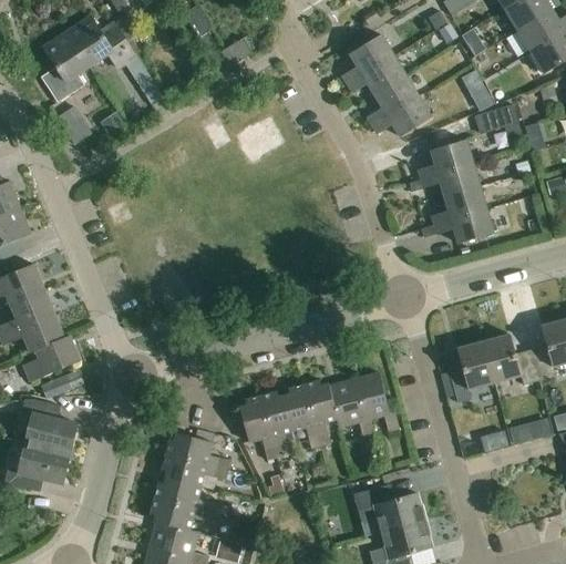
[(110,0),(117,11),(129,3),(126,0),(110,0)]
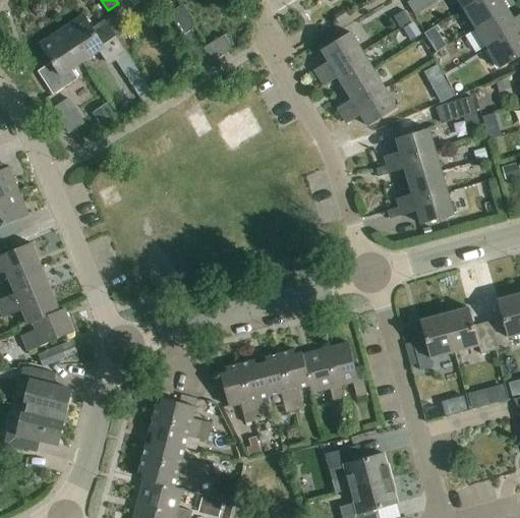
[(406,0),(410,7),(414,13),(426,6),(423,0),(406,0)]
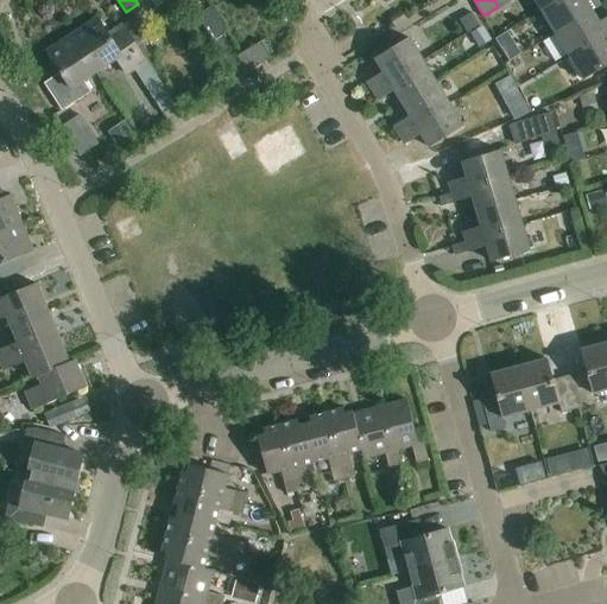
[(552,0),(539,8),(554,32),(592,8),(586,0),(552,0)]
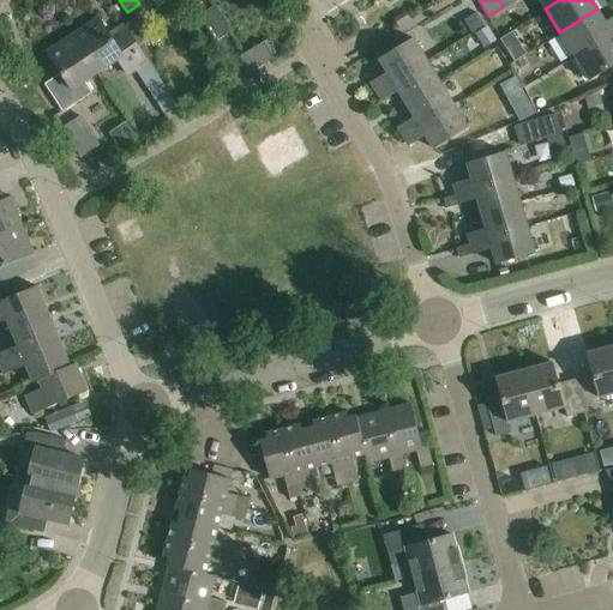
[(212,5),(198,14),(215,40),(229,30),(212,5)]
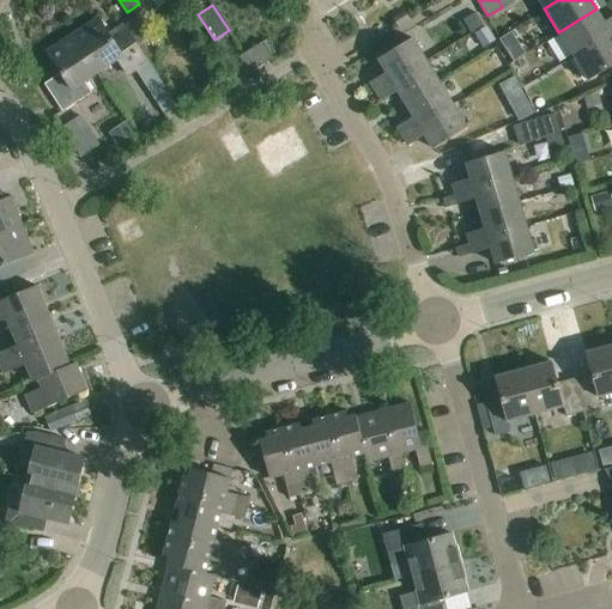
[(611,16),(604,22),(597,8),(558,32),(546,40),(558,61),(571,53),(573,55),(611,30),(611,16)]
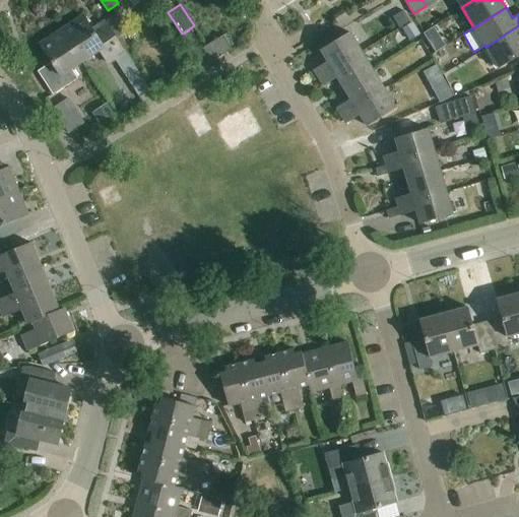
[(337,21),(347,16),(342,9),(333,14),(337,21)]
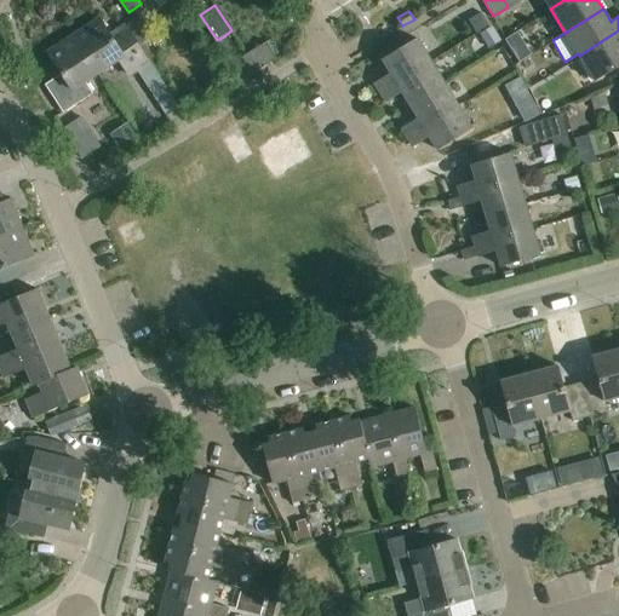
[(468,18),(475,32),(488,24),(480,11),(468,18)]
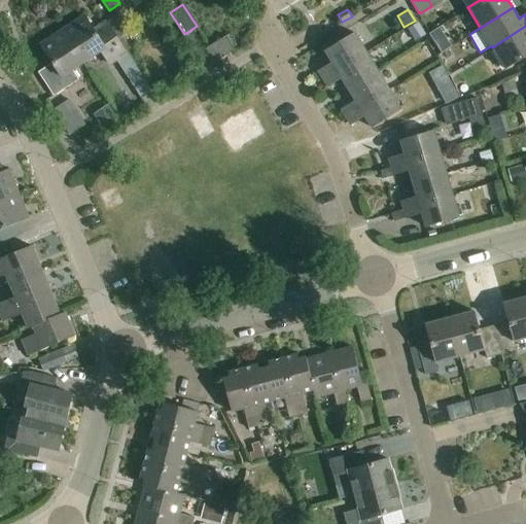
[(117,11),(105,20),(108,24),(116,37),(129,29),(117,11)]
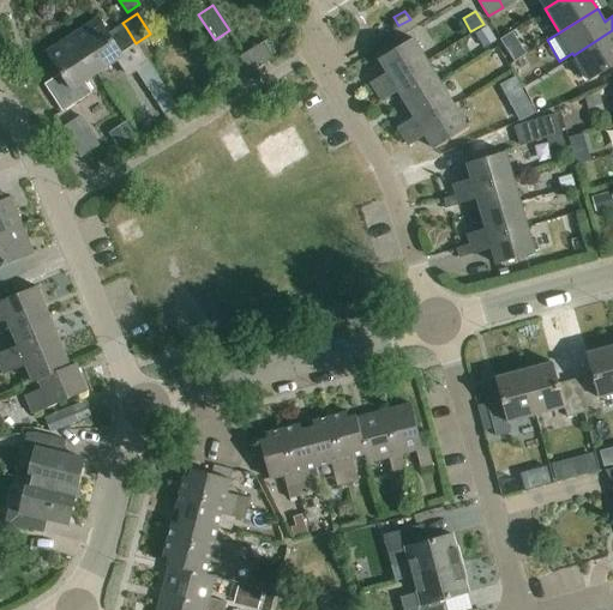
[(97,17),(72,34),(96,71),(116,58),(126,72),(134,67),(152,95),(164,88),(136,43),(126,28),(113,28),(107,31),(97,17)]
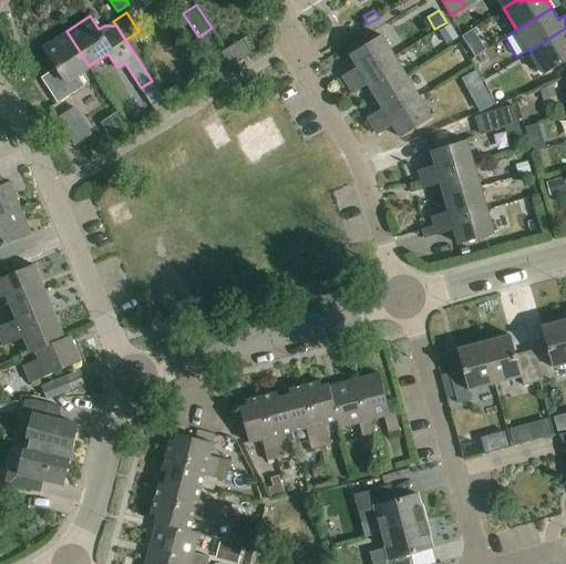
[(455,37),(458,36),(449,22),(448,23),(438,30),(445,43),(455,37)]
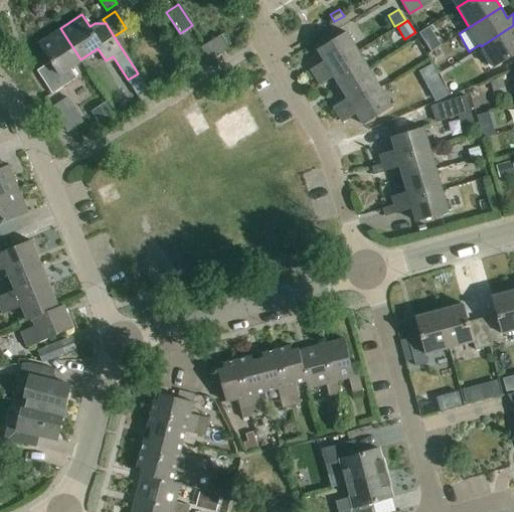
[(513,25),(481,46),(493,66),(513,53),(513,25)]
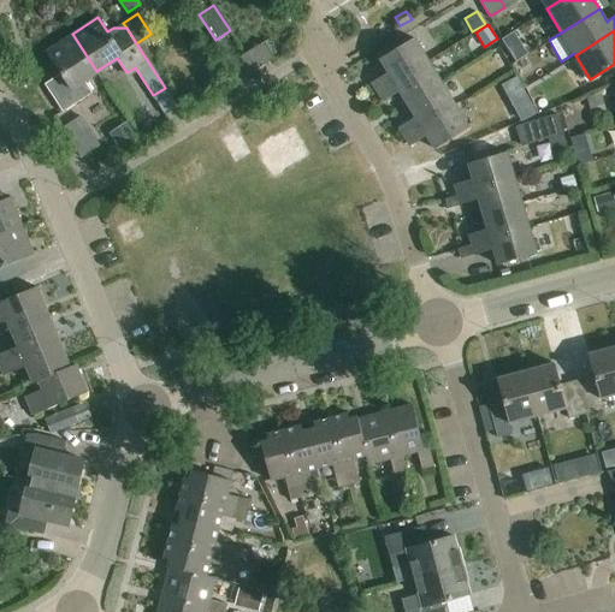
[(96,71),(72,34),(46,51),(60,72),(45,83),(63,110),(92,91),(84,79),(96,71)]
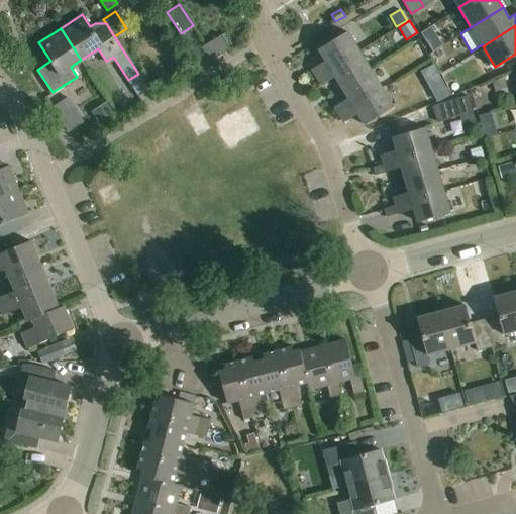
[(311,69),(316,76),(358,49),(346,30),(318,48),(325,60),(311,69)]
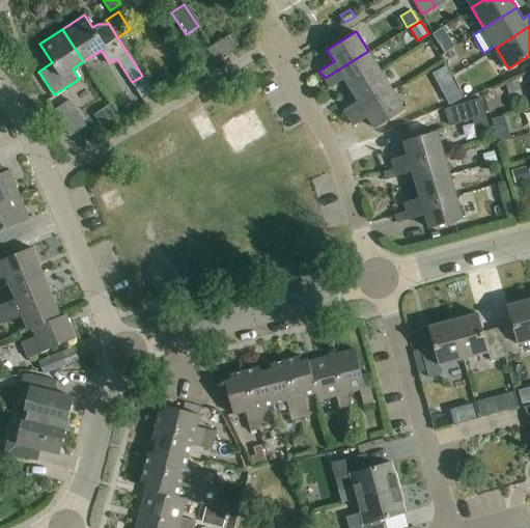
[(204,46),(215,62),(235,49),(225,32),(204,46)]
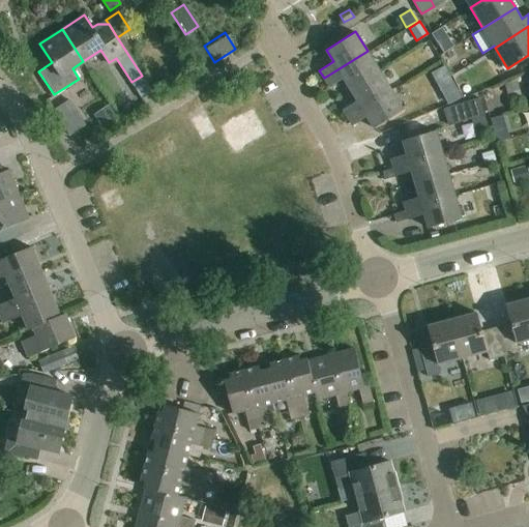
[(443,52),(453,45),(450,40),(440,47),(443,52)]
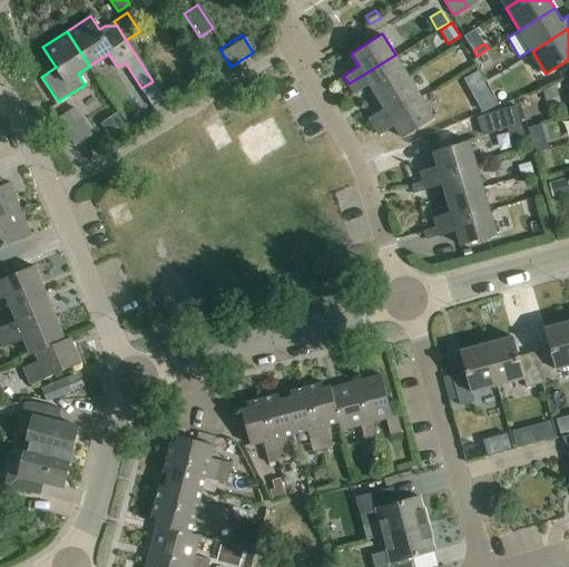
[(369,82),(376,95),(408,76),(395,55),(349,84),(353,91),(369,82)]
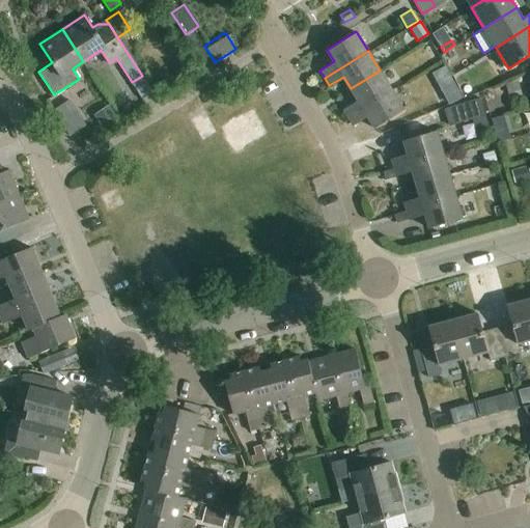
[(343,109),(347,116),(392,89),(380,71),(351,88),(358,100),(343,109)]
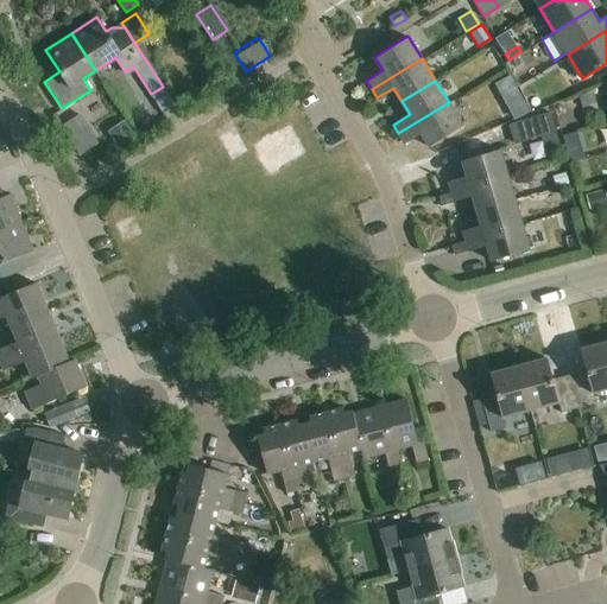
[(581,106),(596,101),(593,90),(577,94),(581,106)]
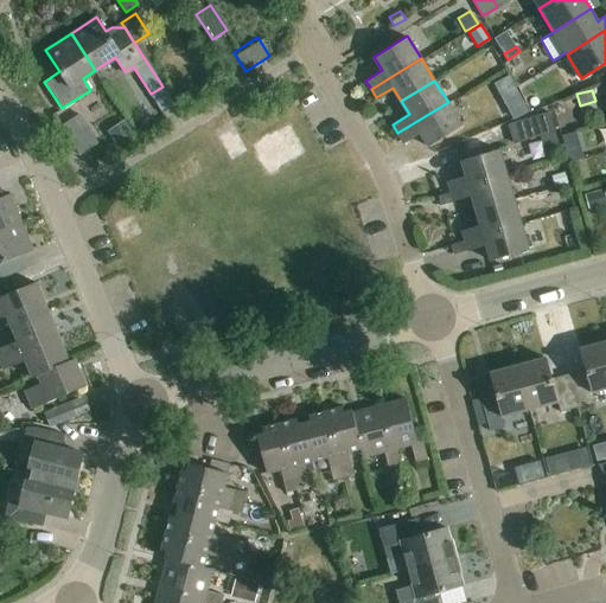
[(528,110),(518,92),(503,100),(512,119),(528,110)]
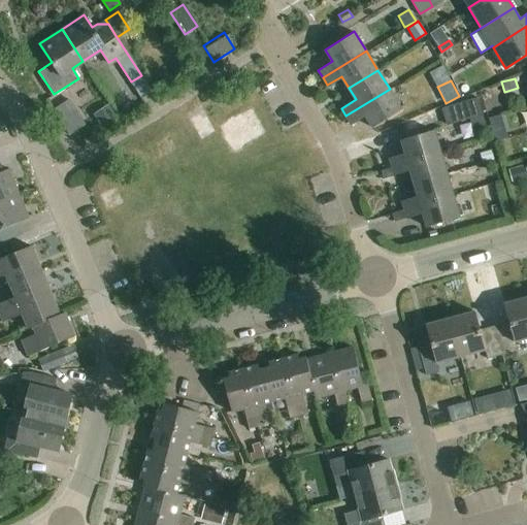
[(390,89),(346,116),(351,123),(365,115),(372,127),(401,108),(390,89)]
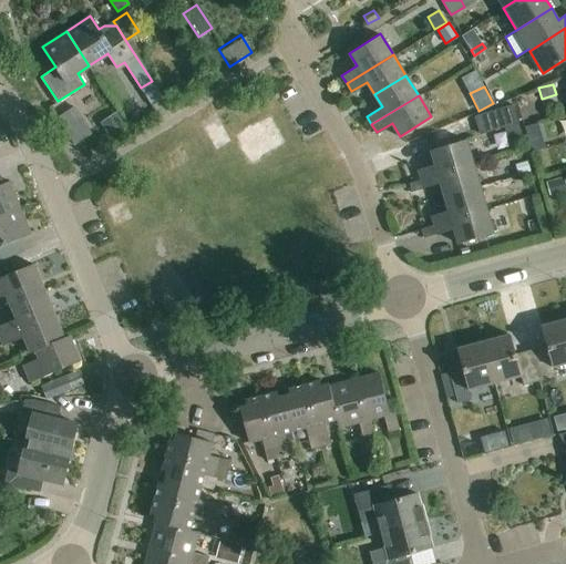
[(512,104),(497,108),(496,109),(486,111),(473,115),(473,116),(479,134),(481,133),(503,126),(517,122),(512,104)]
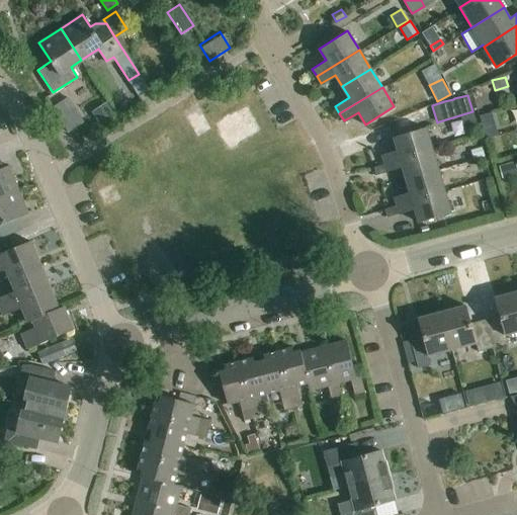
[(67,97),(52,107),(68,132),(83,121),(67,97)]
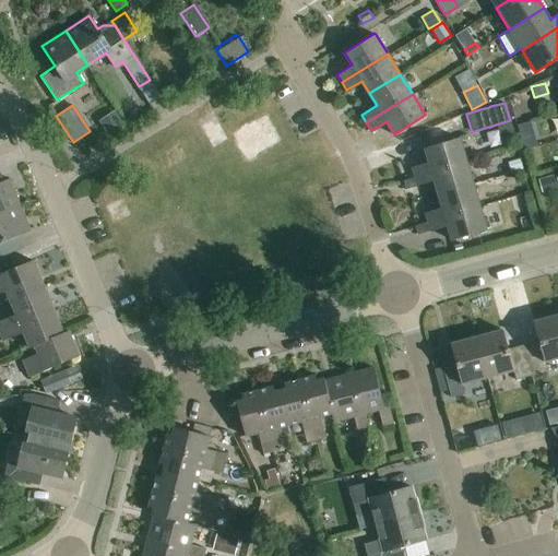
[(116,111),(99,122),(104,129),(105,131),(121,120),(120,119),(116,111)]
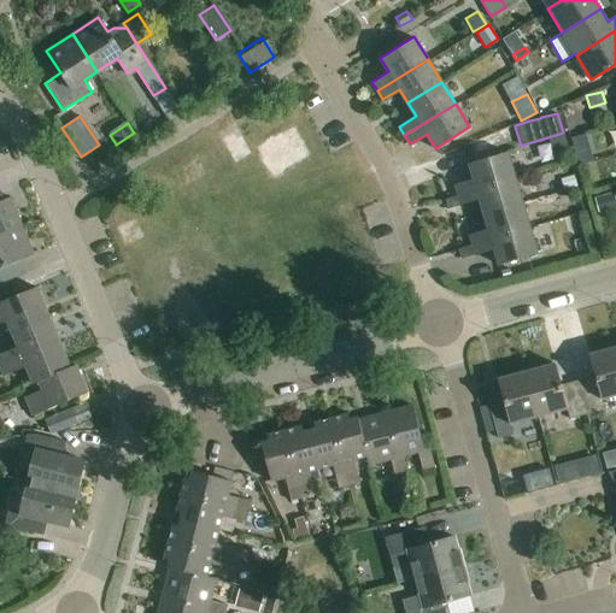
[(574,143),(582,141),(587,140),(585,133),(580,134),(572,136),(570,137),(572,143),(574,143)]
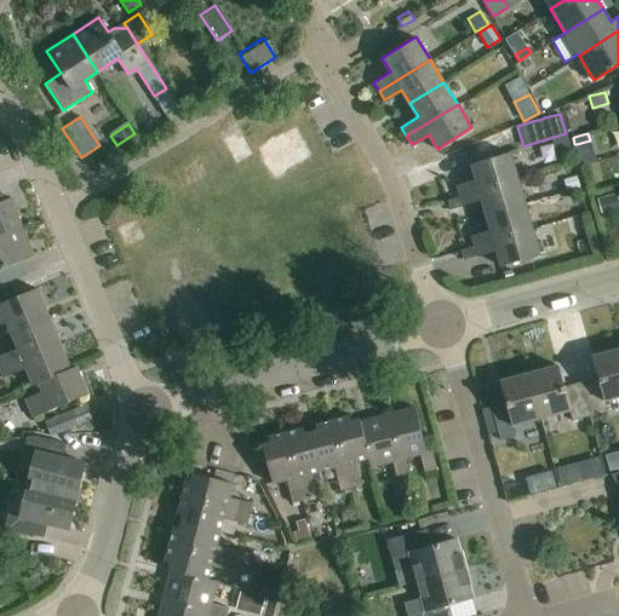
[(457,184),(459,195),(516,178),(509,151),(470,163),(475,179),(457,184)]
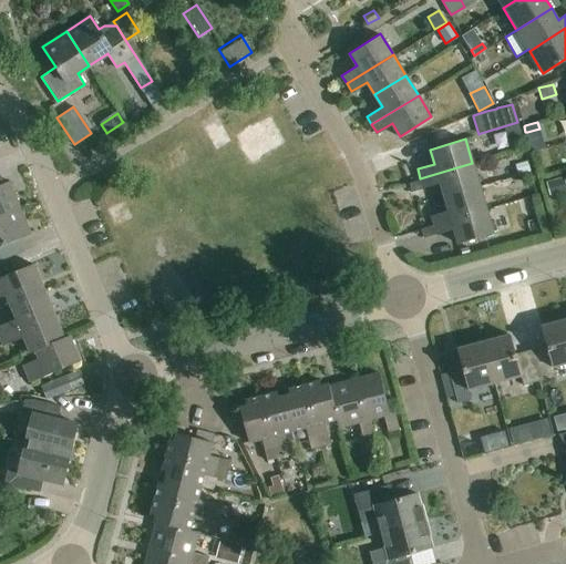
[(440,182),(444,196),(480,185),(472,163),(420,178),(423,187),(440,182)]
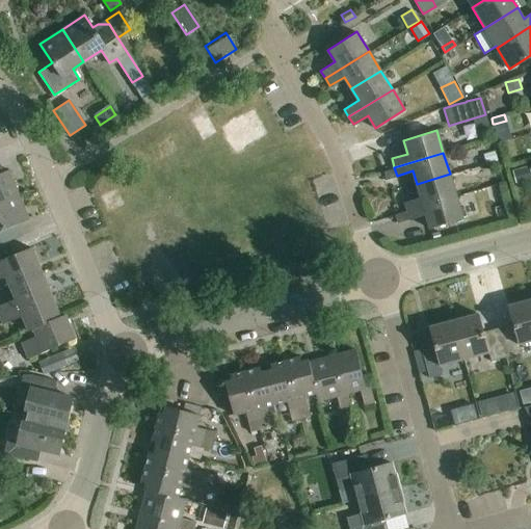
[(512,169),(516,182),(530,177),(530,174),(528,164),(512,169)]
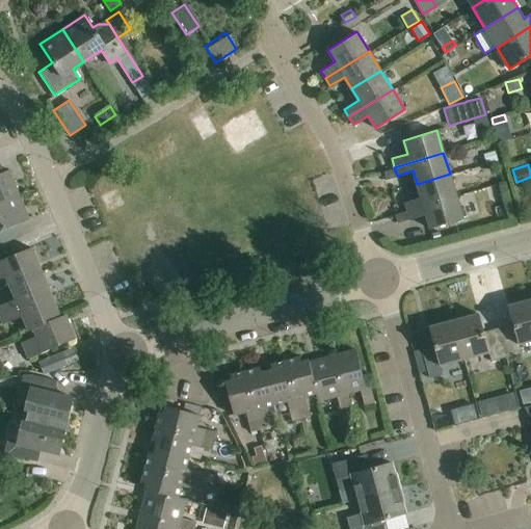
[(385,179),(397,176),(394,167),(382,170),(385,179)]
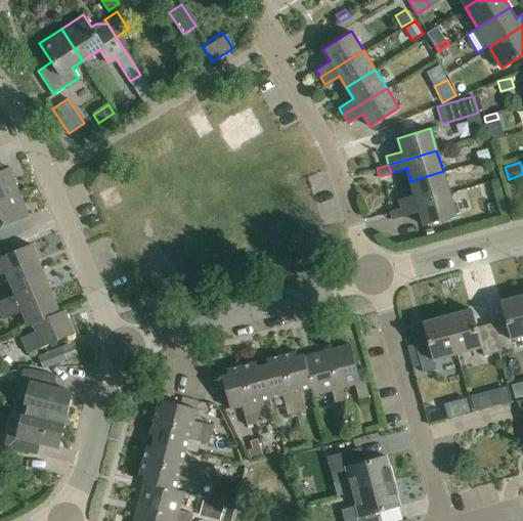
[(0,199),(18,190),(8,167),(0,171),(0,199)]
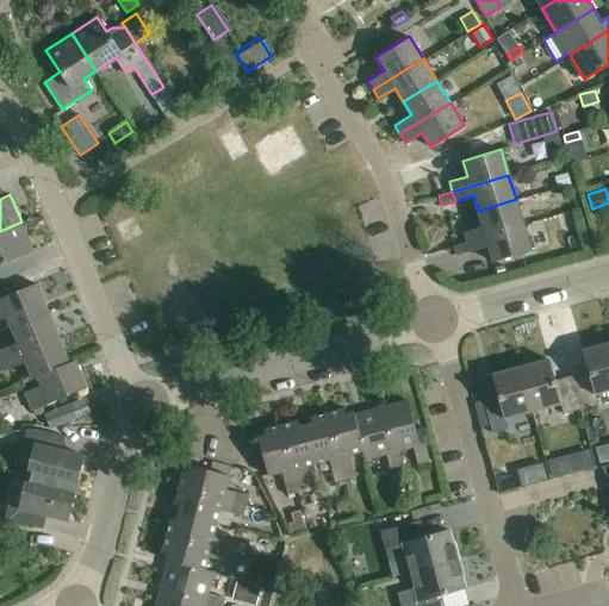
[(464,231),(466,241),(523,224),(516,199),(478,211),(482,225),(464,231)]
